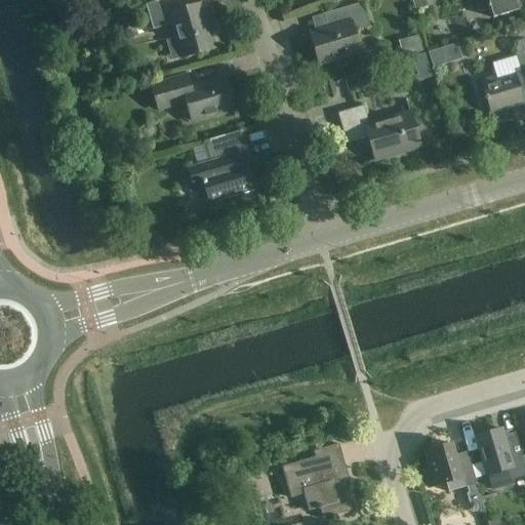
[(176,39),(167,42),(172,59),(182,56),(182,57),(212,48),(205,24),(207,23),(202,5),(182,11),(177,0),(163,0),(145,5),(152,31),(171,25),(176,39)]
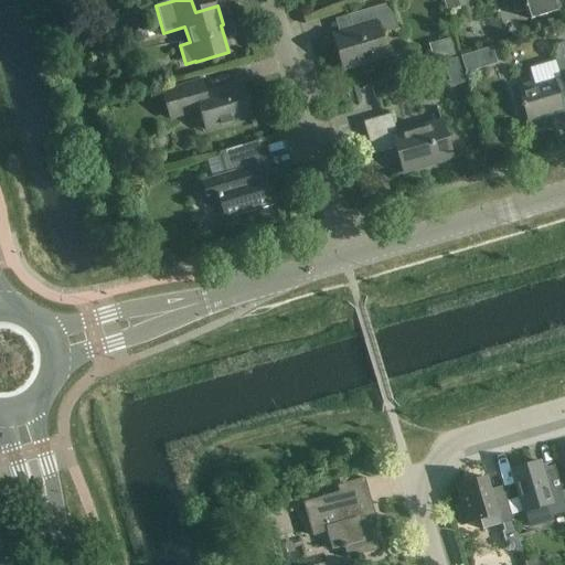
[(456,0),(441,0),(446,12),(459,9),(456,0)]
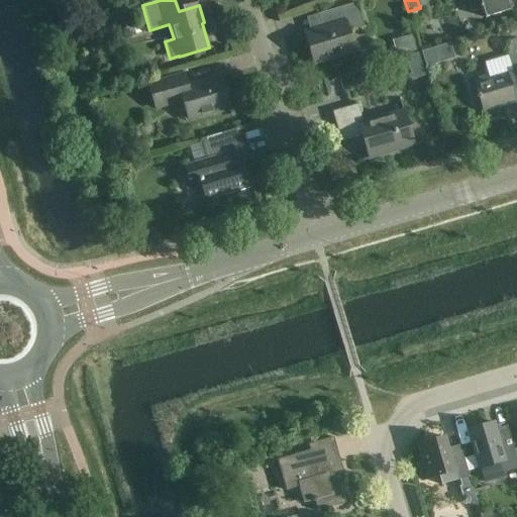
[(468,0),(472,13),(482,9),(485,18),(509,11),(506,0),(468,0)]
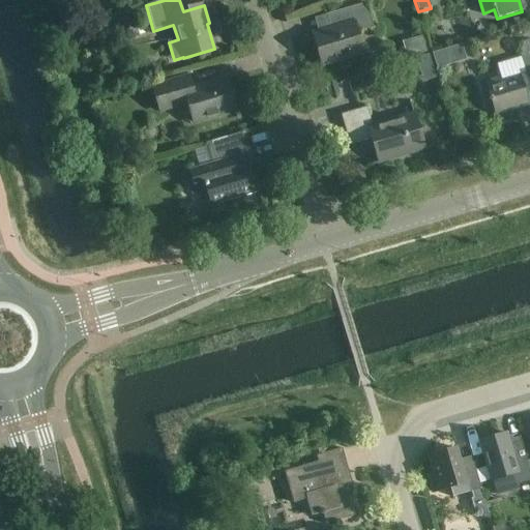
[(321,66),(322,66),(362,54),(356,32),(373,28),(365,3),(325,16),(329,29),(312,34),(321,66)]
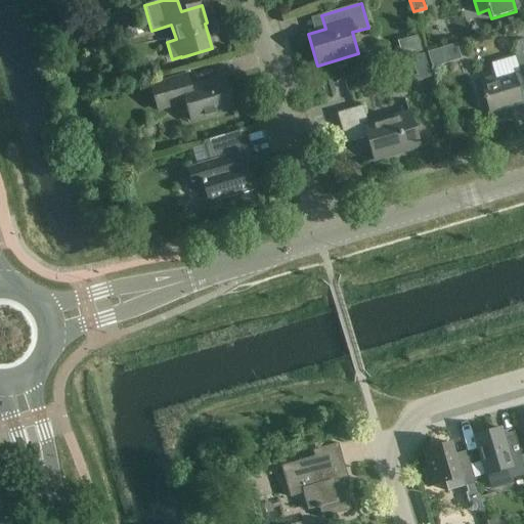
[(122,39),(136,35),(131,14),(116,19),(122,39)]
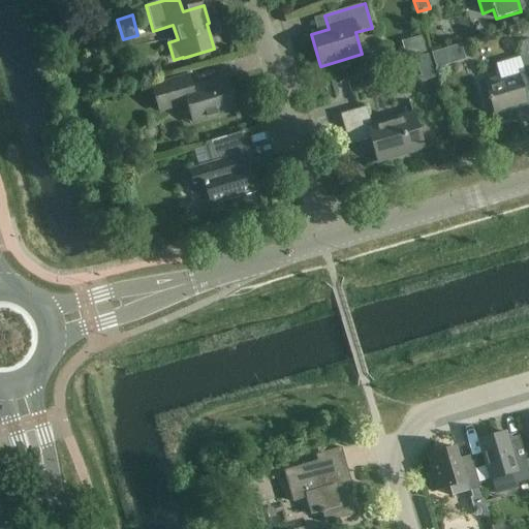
[(493,104),(496,113),(496,114),(528,103),(528,39),(528,40),(526,40),(524,41),(521,44),(520,47),(519,49),(518,53),(519,55),(524,73),(488,85),(490,94),(487,100),(493,104)]
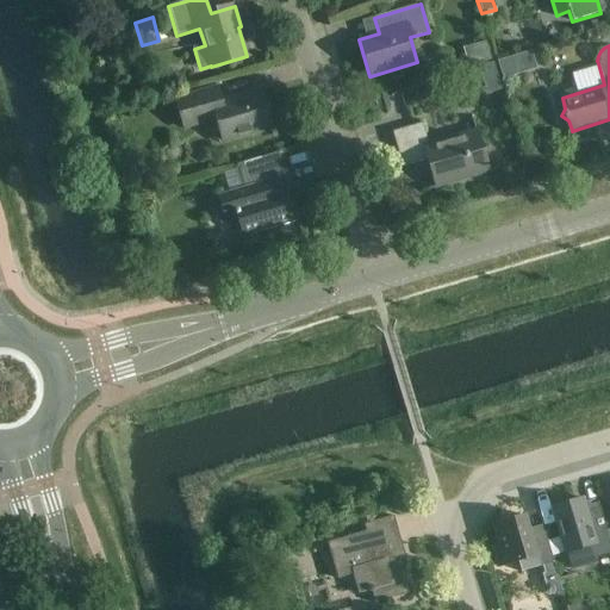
[(518,75),(512,57),(498,62),(503,80),(518,75)]
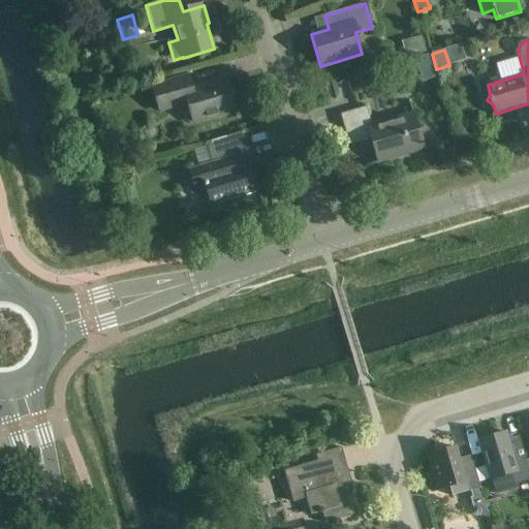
[(496,60),(499,72),(518,67),(515,56),(496,60)]
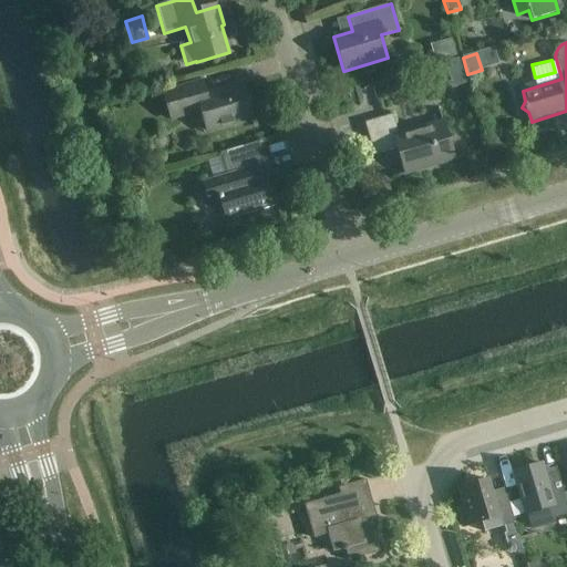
[(171,120),(200,111),(207,132),(251,119),(243,86),(206,96),(202,81),(162,93),(171,120)]
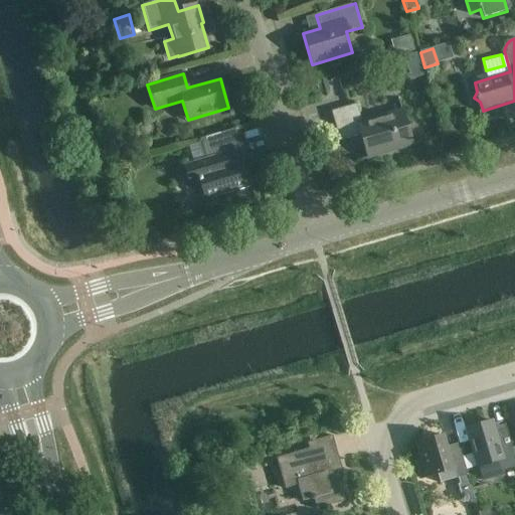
[(360,135),(367,157),(367,158),(411,145),(401,111),(361,123),(356,105),(330,112),(339,141),(360,135)]
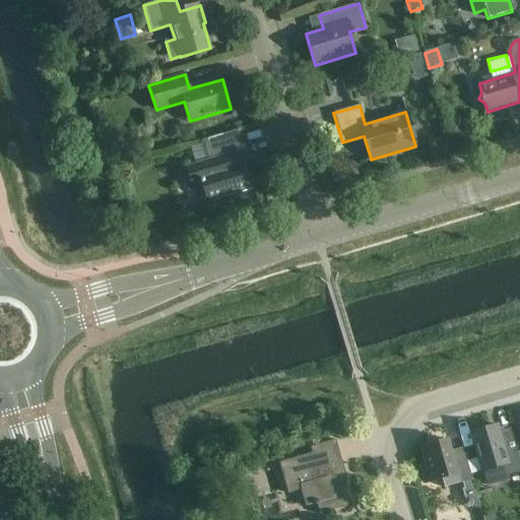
[(205,203),(253,189),(254,189),(237,130),(201,141),(206,160),(184,168),(190,187),(200,184),(205,203)]
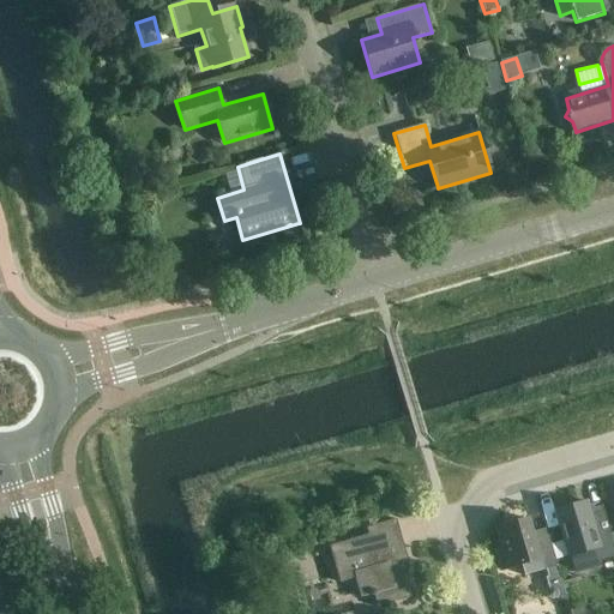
[(593,551),(595,563),(605,560),(608,575),(613,572),(613,548),(608,529),(594,533),(585,503),(555,512),(569,558),(593,551)]
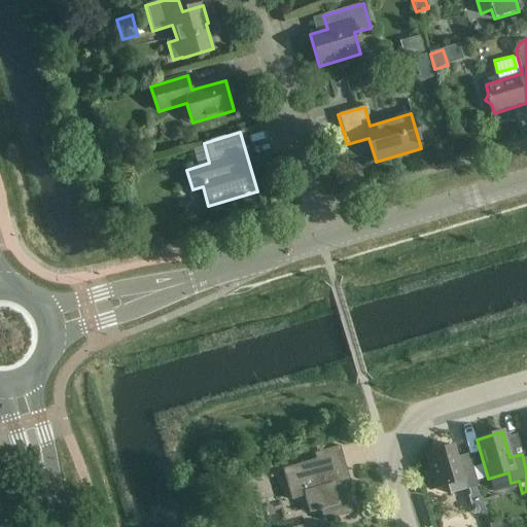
[(486,513),(470,461),(458,464),(453,446),(425,454),(430,472),(425,473),(430,490),(447,486),(450,495),(468,490),(469,496),(467,496),(470,506),(468,510),(469,514),(473,516),(477,515),(478,515),(486,513)]
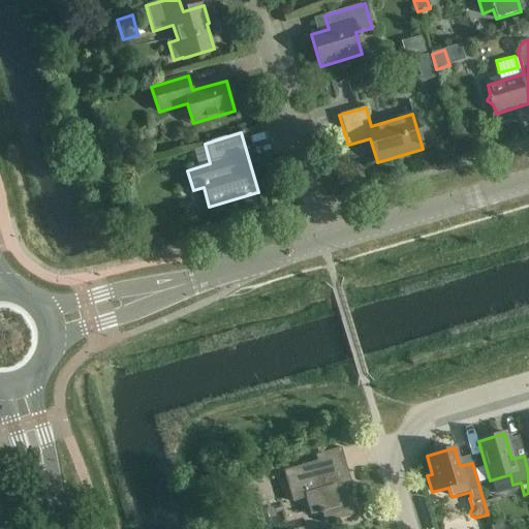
[(343,474),(348,473),(341,448),(315,456),(317,462),(283,471),(292,503),(306,499),(311,516),(318,514),(319,515),(321,514),(324,524),(343,519),(342,515),(354,511),(343,474)]
